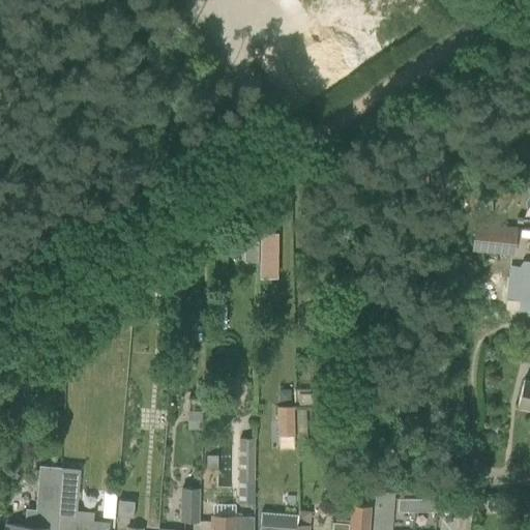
[(475,244),(475,249),(512,253),(513,240),(514,227),(477,224),(475,244)]
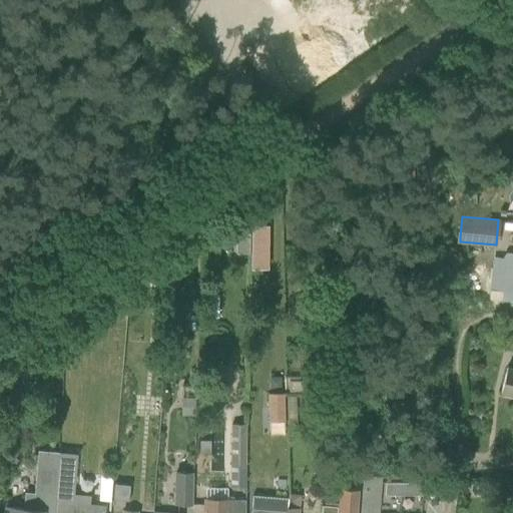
[(251,226),(250,269),(267,270),(268,226),(251,226)]
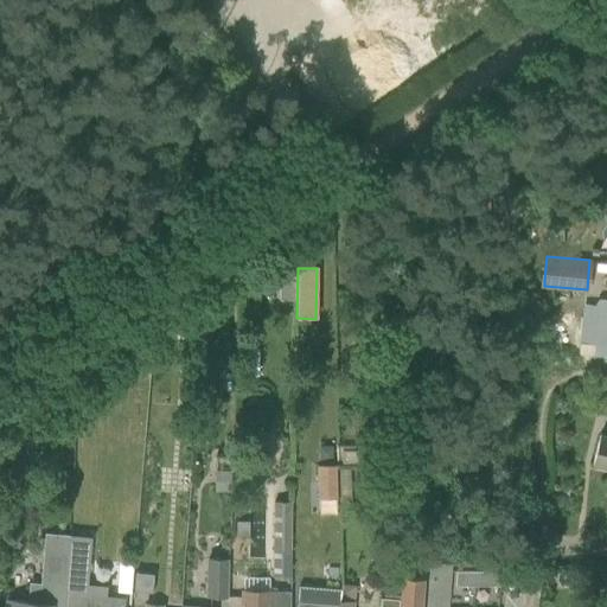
[(280,278),(279,300),(294,301),(295,278),(280,278)]
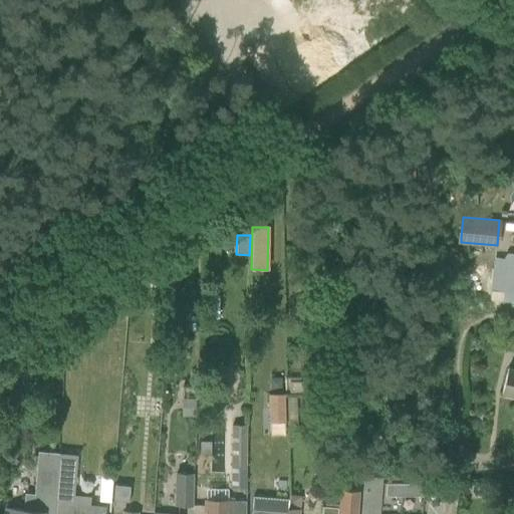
[(513,290),(502,290),(501,304),(513,305),(513,290)]
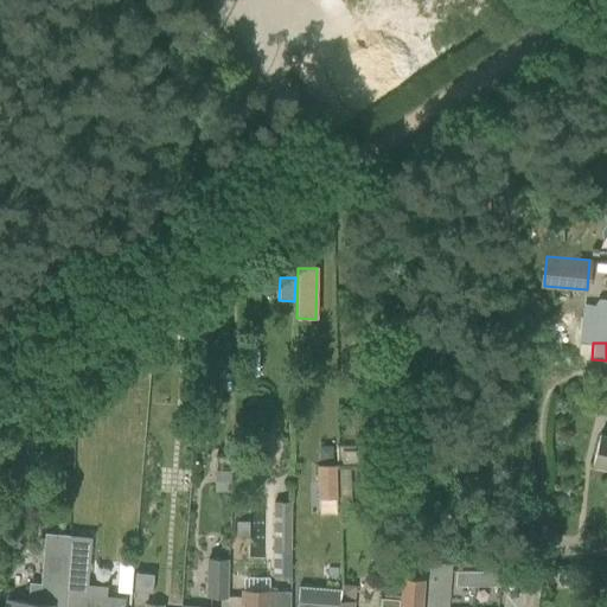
[(211,408),(211,422),(222,423),(223,408),(211,408)]
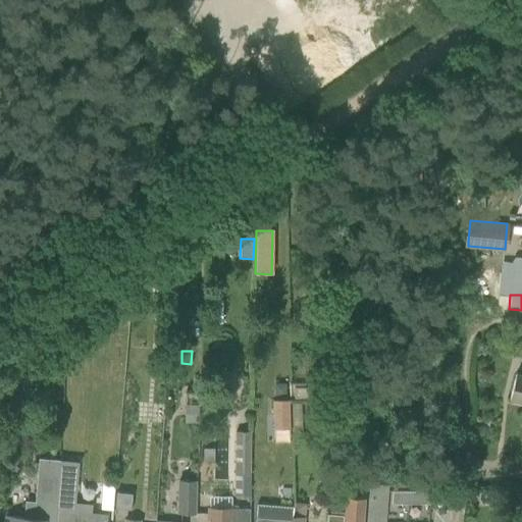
[(521,376),(515,375),(509,400),(521,402),(521,376)]
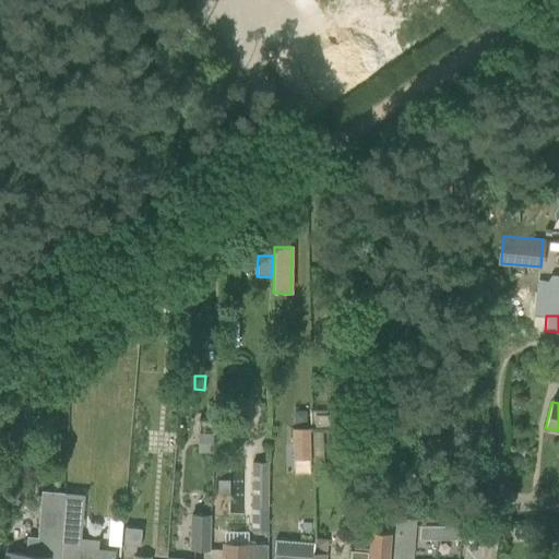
[(309,428),(292,429),(293,460),(310,460),(309,428)]
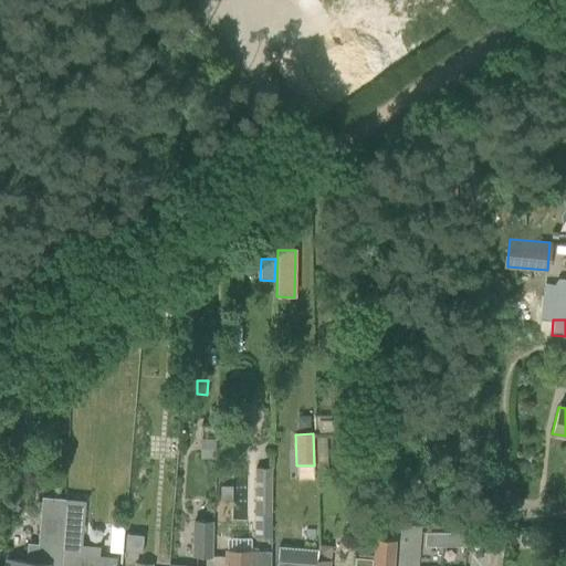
[(202,438),(201,457),(216,457),(216,439),(202,438)]
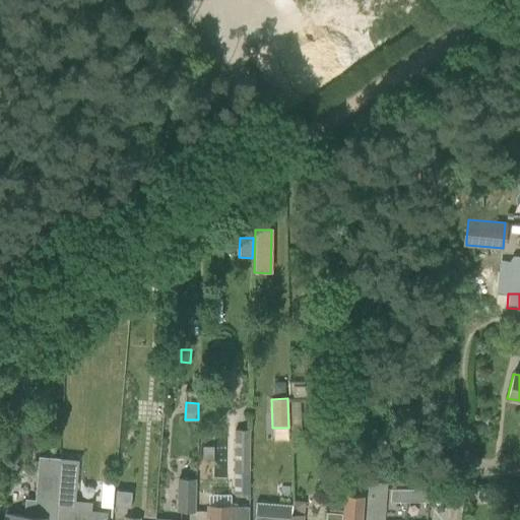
[(200,404),(199,416),(210,416),(210,405),(200,404)]
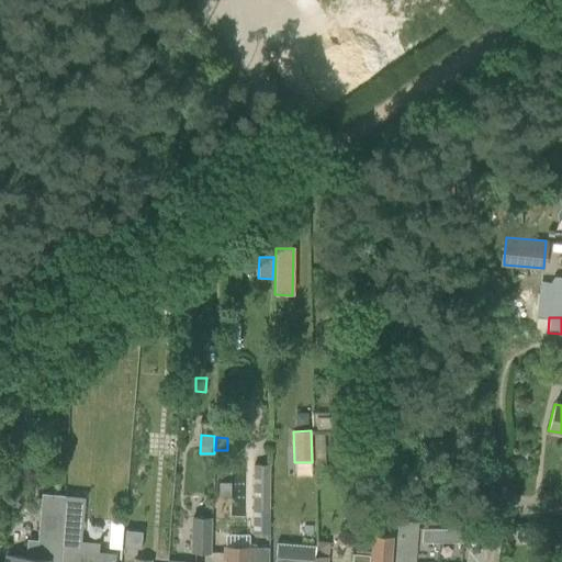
[(253,505),(269,506),(270,464),(269,464),(254,463),(253,505)]
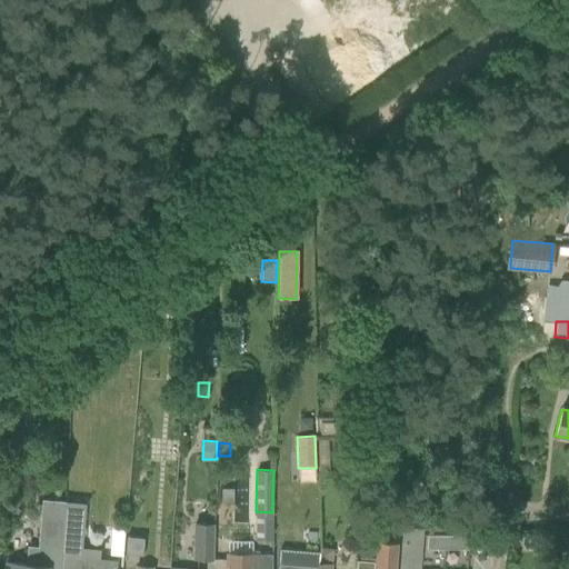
[(222,489),(222,501),(232,501),(232,489),(222,489)]
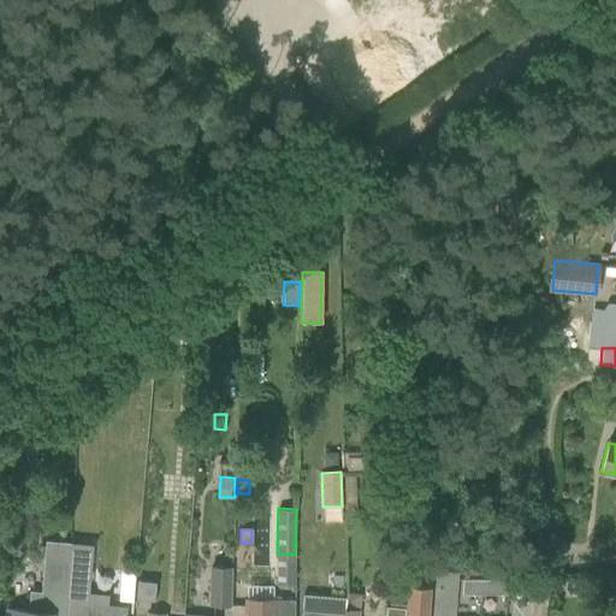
[(211,569),(209,608),(229,609),(230,570),(211,569)]
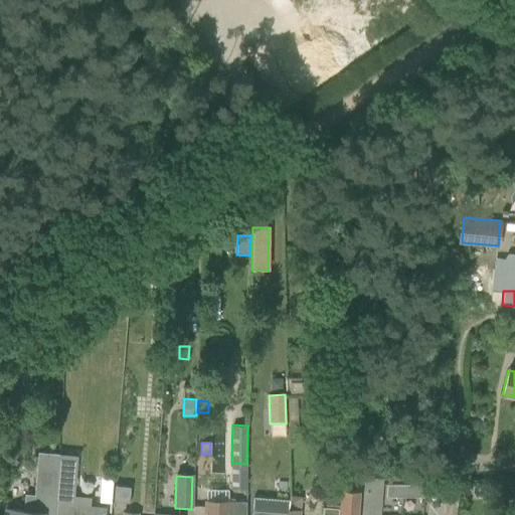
[(53,514),(57,478),(37,477),(34,512),(6,510),(5,514),(53,514)]
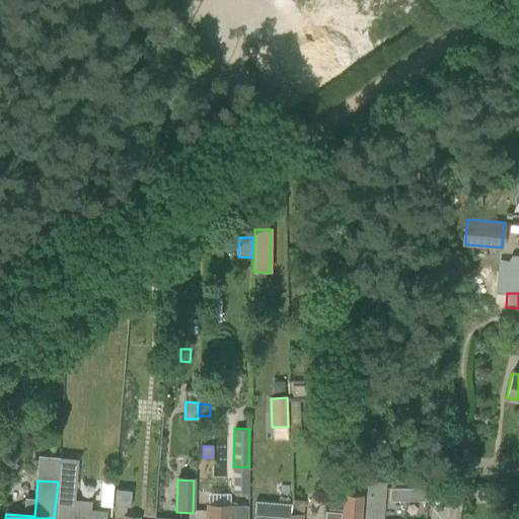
[(58,482),(54,518),(76,518),(76,517),(78,518),(79,514),(67,513),(67,508),(74,508),(76,484),(58,482)]
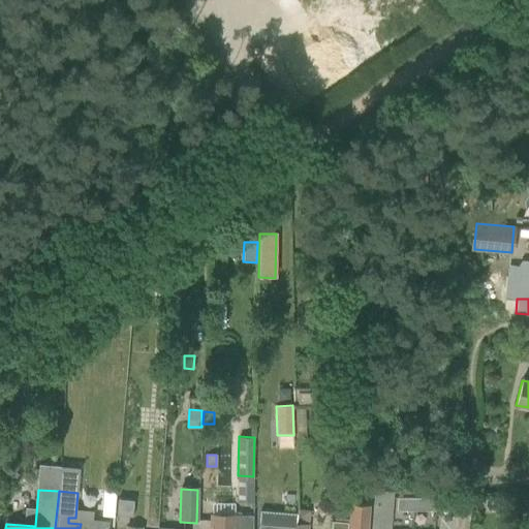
[(409,510),(409,498),(397,497),(396,510),(409,510)]
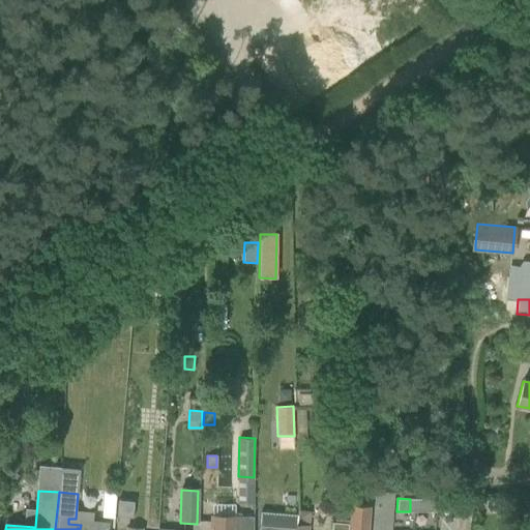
[(410,499),(410,511),(423,511),(423,499),(410,499)]
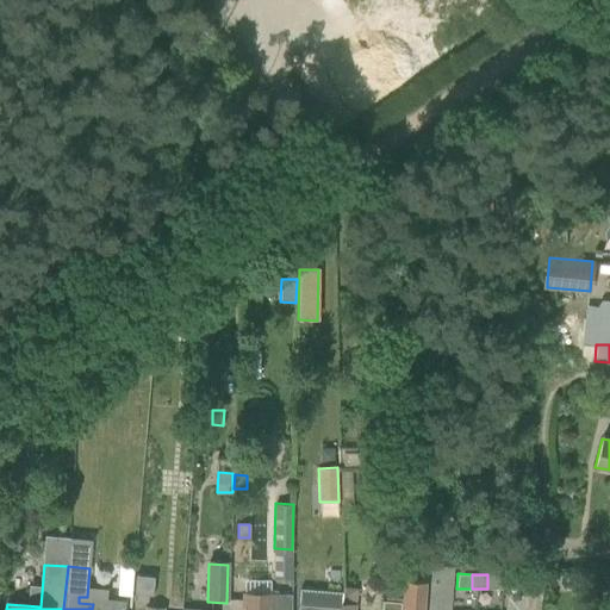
[(487,574),(487,589),(502,589),(502,574),(487,574)]
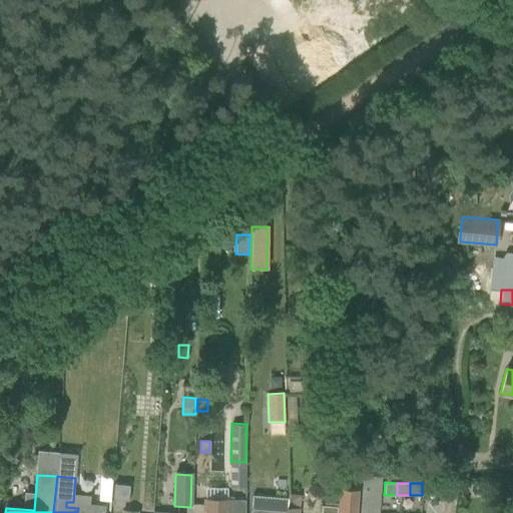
[(114,484),(112,499),(128,500),(129,485),(114,484)]
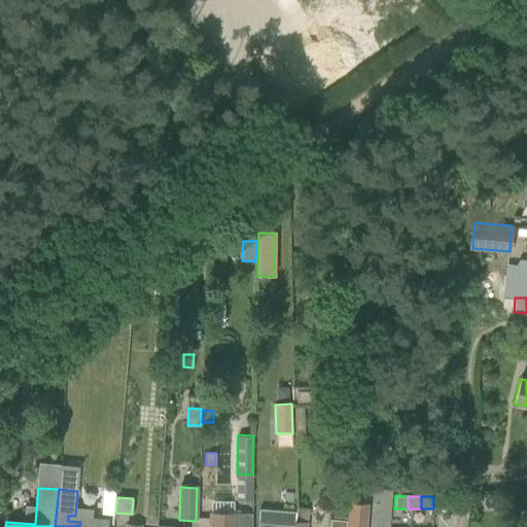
[(346,521),(345,526),(365,526),(367,503),(347,502),(346,521)]
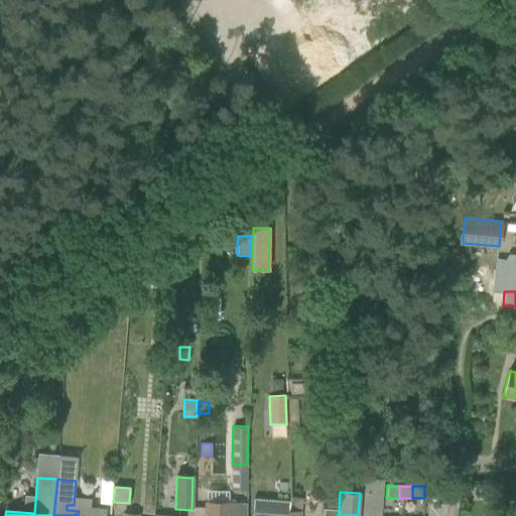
[(253,499),(252,515),(289,515),(289,514),(290,509),(290,502),(253,499)]
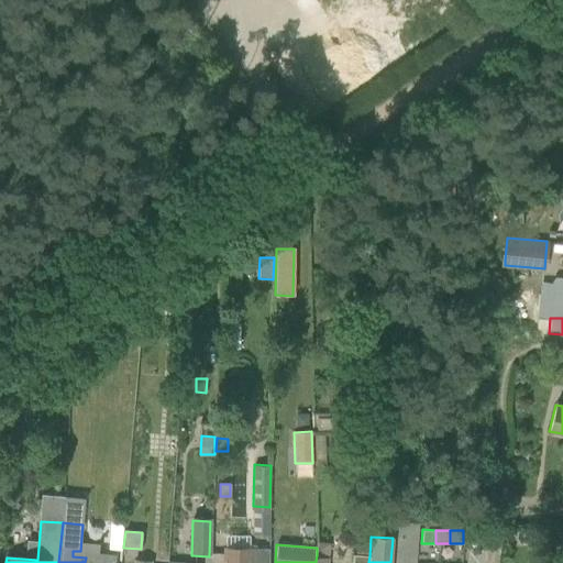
[(267,562),(268,548),(250,548),(250,547),(223,548),(223,562),(267,562)]
